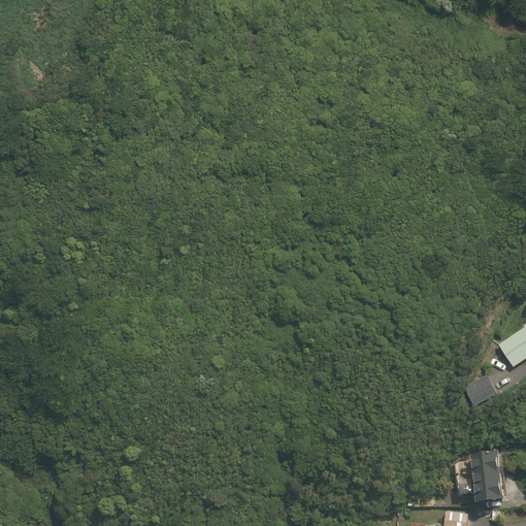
[(525,325),(498,344),(513,367),(525,358),(525,325)]
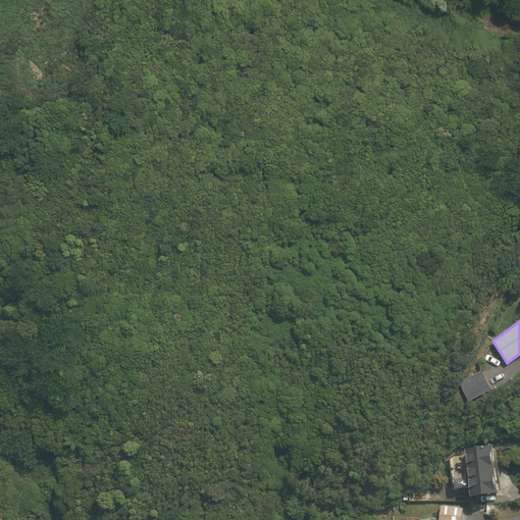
[(458,381),(468,402),(490,390),(480,370),(458,381)]
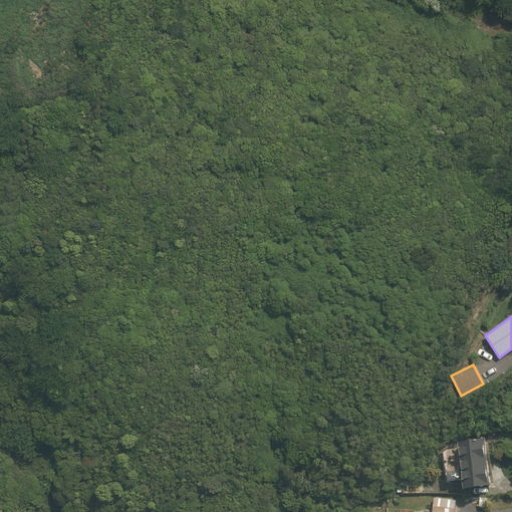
[(462,480),(464,490),(492,486),(491,484),(496,483),(489,438),(447,444),(453,481),(462,480)]
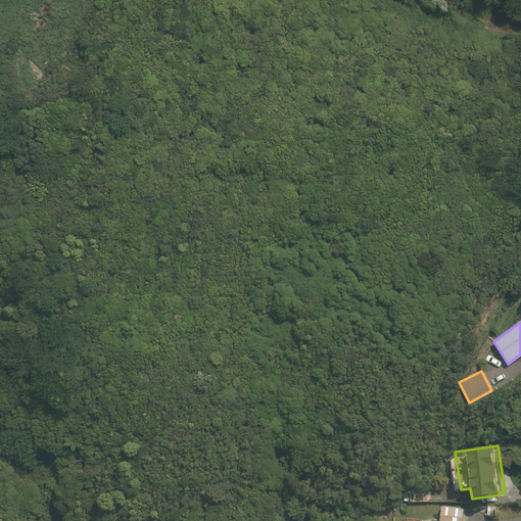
[(424,488),(407,490),(408,501),(425,500),(424,488)]
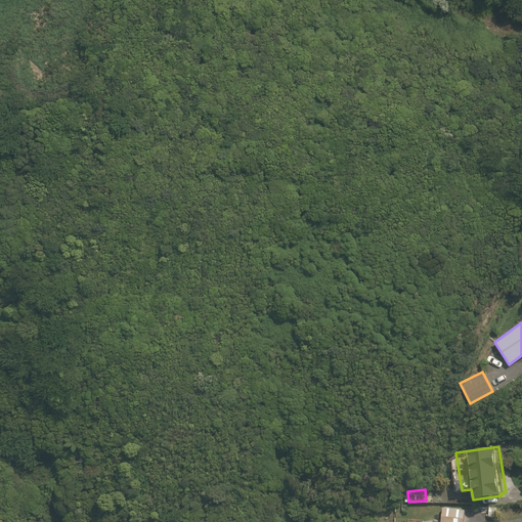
[(440,521),(463,521),(464,503),(441,502),(440,521)]
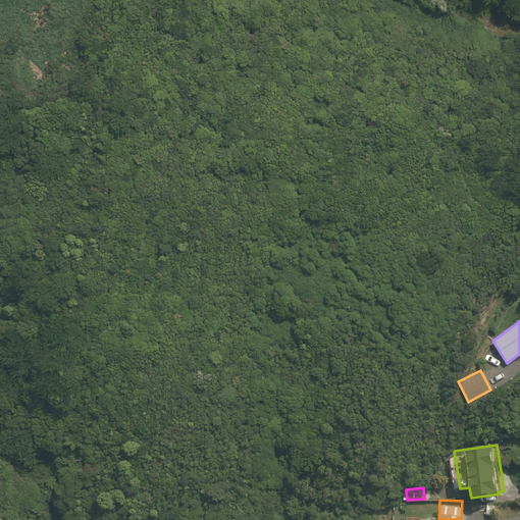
All buildings are outlined.
